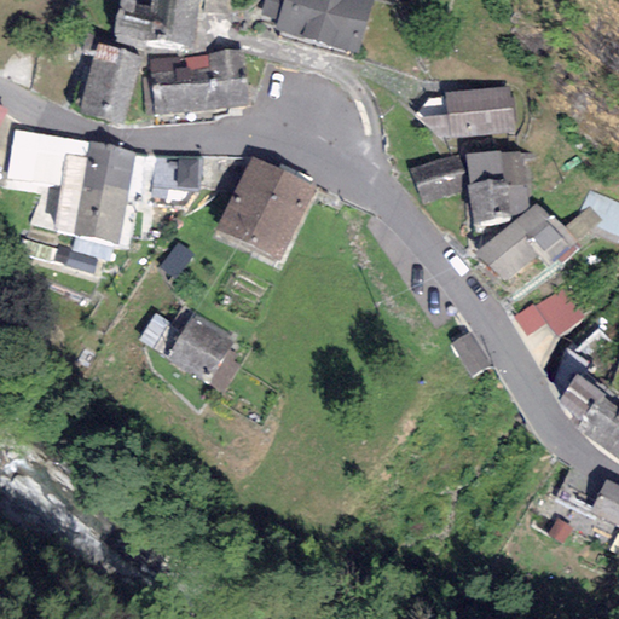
[(194,48),(197,0),(152,0),(152,6),(120,0),(113,34),(149,44),(194,48)]
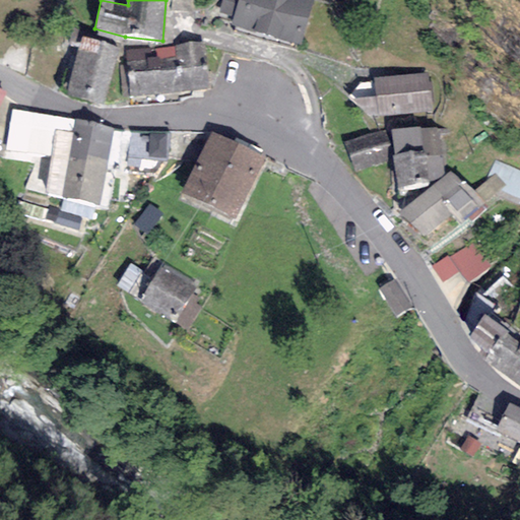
[(313,0),(221,0),(218,12),(234,16),(231,24),(301,45),(313,0)]
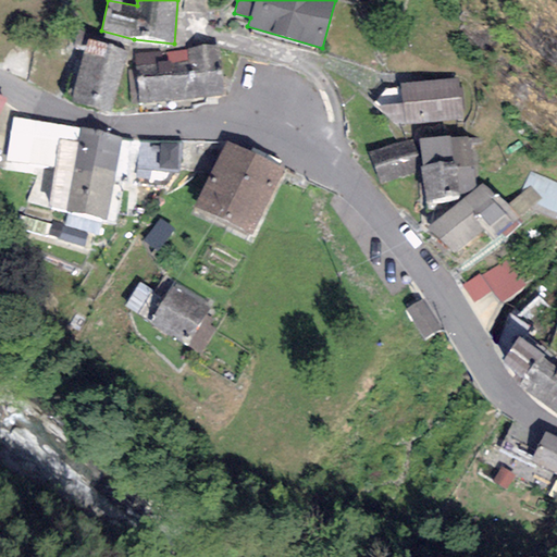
[(126,48),(87,38),(71,102),(110,112),(126,48)]
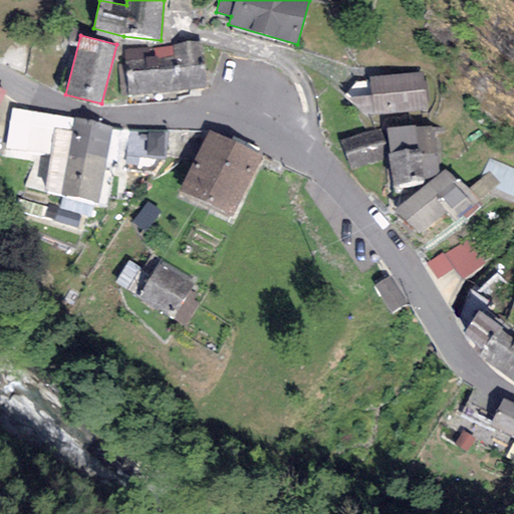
[(201,42),(123,49),(129,96),(206,88),(201,42)]
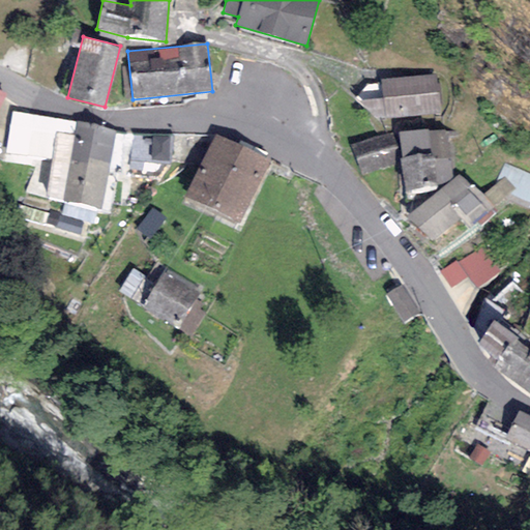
[(436,74),(380,80),(380,84),(384,118),(440,113),(436,74)]
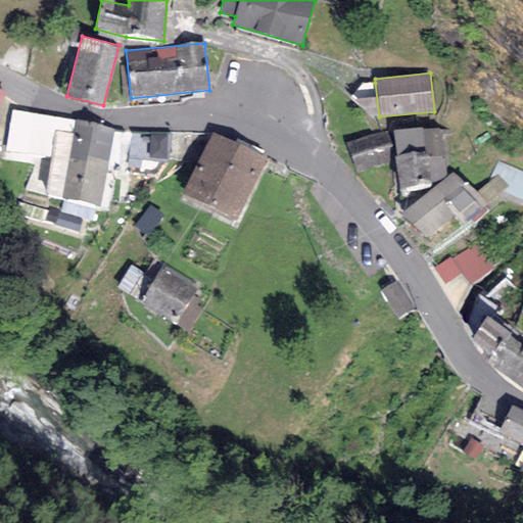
[(379,116),(375,83),(362,84),(350,98),(372,116),(379,116)]
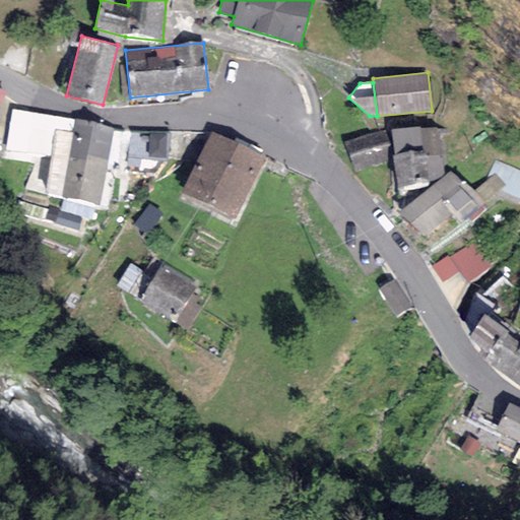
[(52,155),(59,117),(11,110),(6,150),(52,155)]
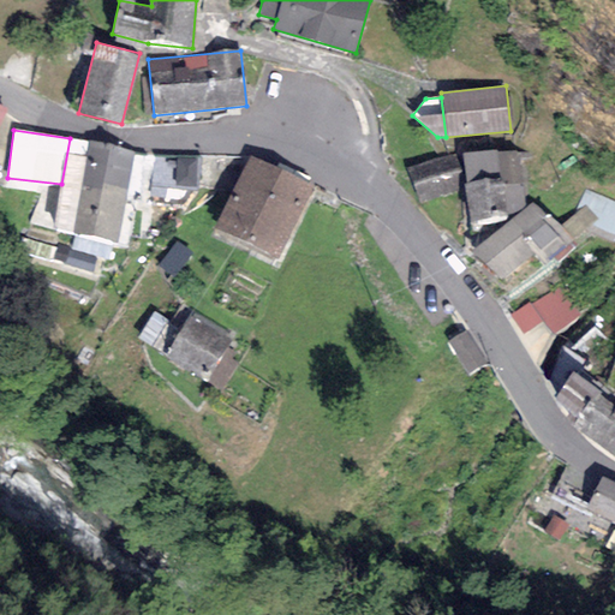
[(119,245),(133,151),(70,138),(61,184),(53,231),(119,245)]
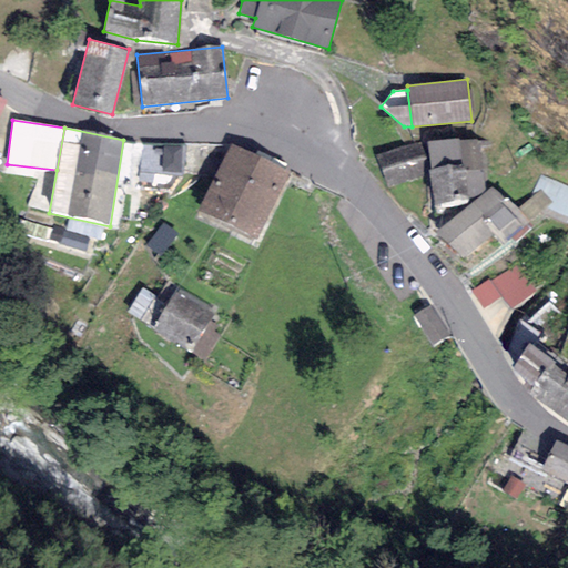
[(458,139),(426,142),(430,170),(428,170),(429,174),(433,204),(468,200),(468,198),(479,196),(485,191),(477,140),(458,141),(458,139)]
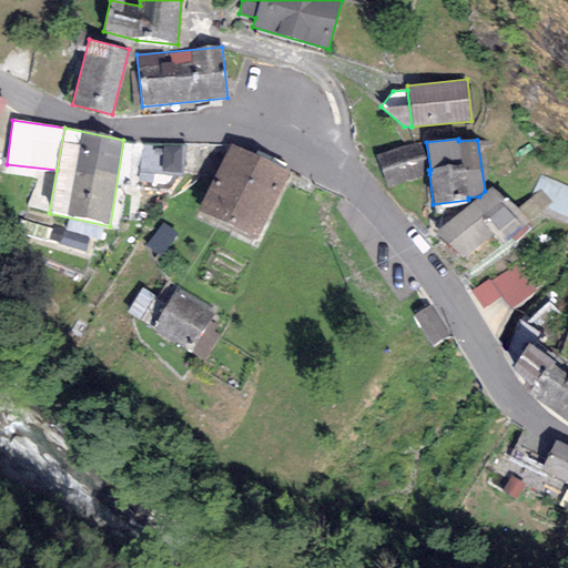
[(401,148),(375,155),(387,188),(429,174),(428,170),(430,170),(426,142),(401,148)]
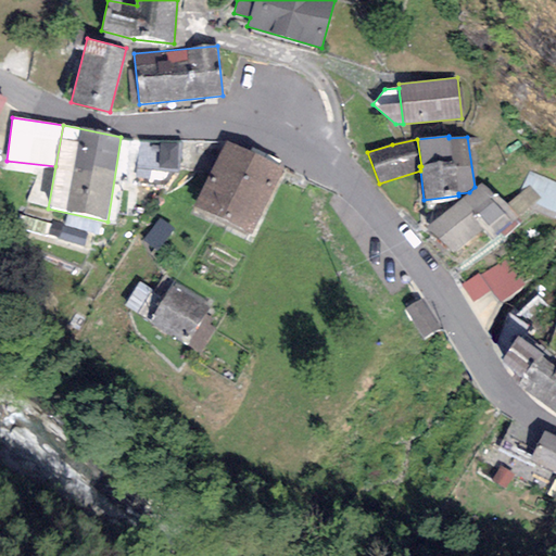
[(176,169),(179,142),(161,140),(158,168),(176,169)]
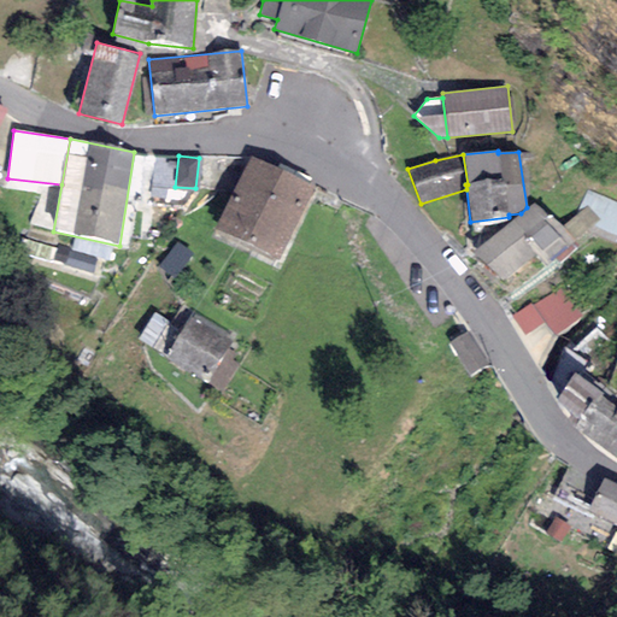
[(252,158),(213,230),(278,264),(316,191),(252,158)]
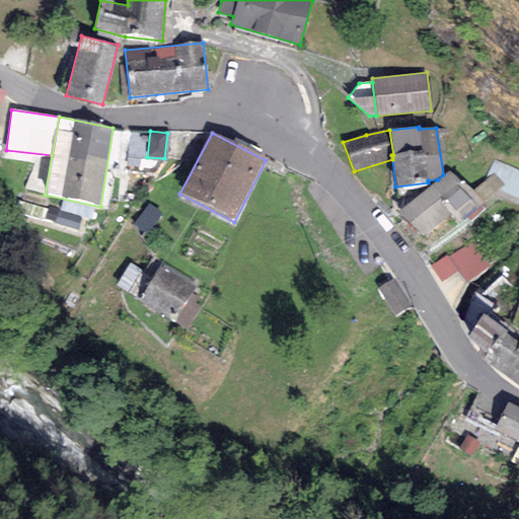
[(473,193),(449,170),(443,174),(438,179),(397,212),(421,236),(455,211),(462,221),(467,217),(483,204),(485,202),(473,193)]
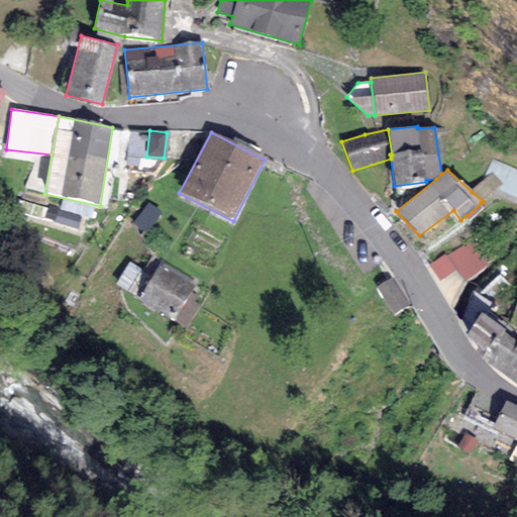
[(503,184),(493,173),(472,192),(483,201),(503,184)]
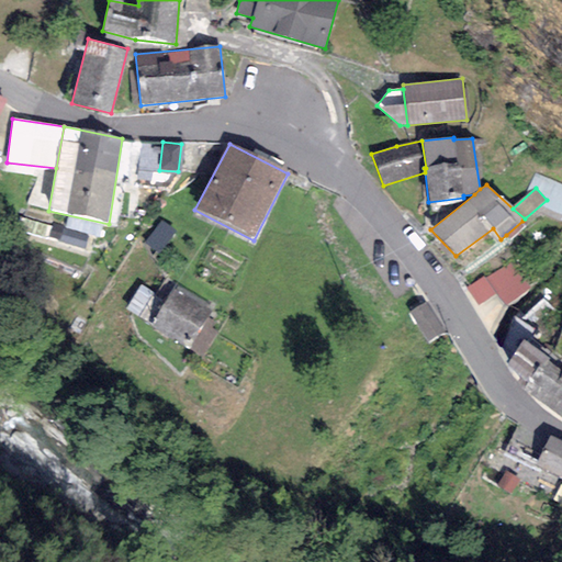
[(161,221),(144,243),(158,254),(176,232),(161,221)]
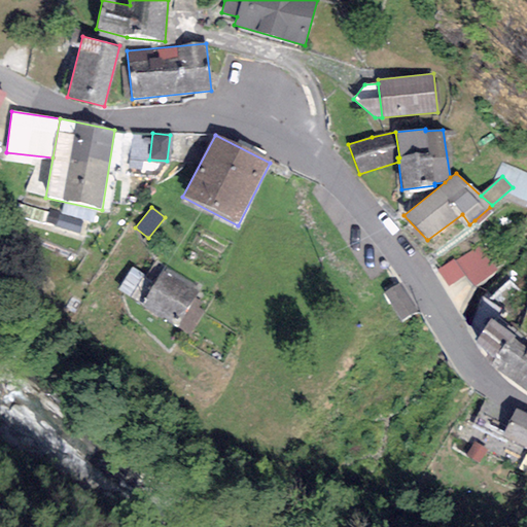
[(494,211),(490,207),(475,220),(479,225),(494,211)]
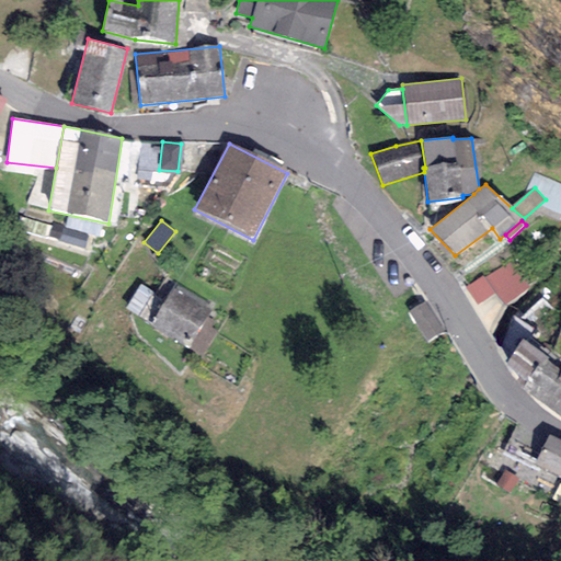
[(508,261),(484,277),(495,294),(503,305),(528,288),(508,261)]
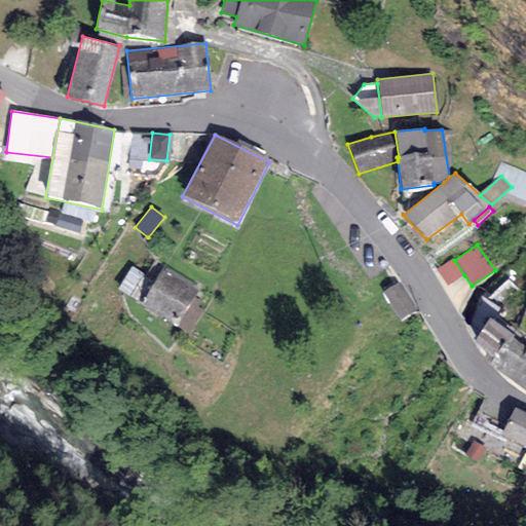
[(454,260),(453,257),(436,268),(448,287),(464,275),(454,260)]
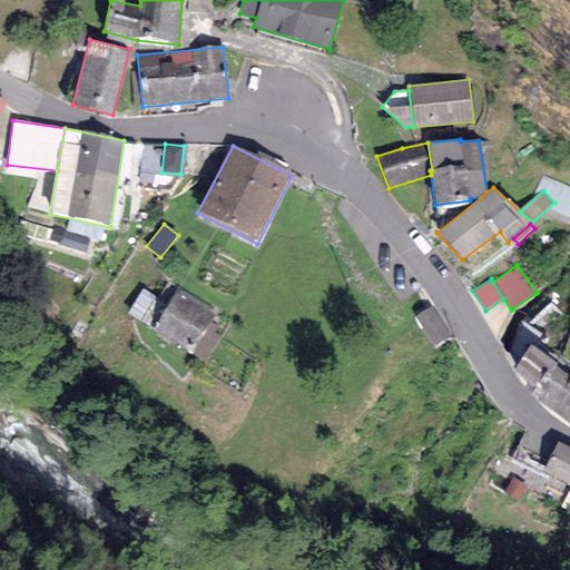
[(210,323),(217,313),(177,288),(167,305),(153,328),(151,330),(190,354),(210,323)]
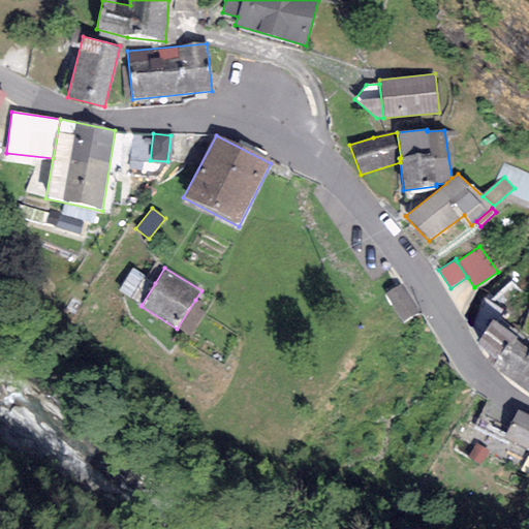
[(142,305),(155,283),(132,269),(118,290),(142,305)]
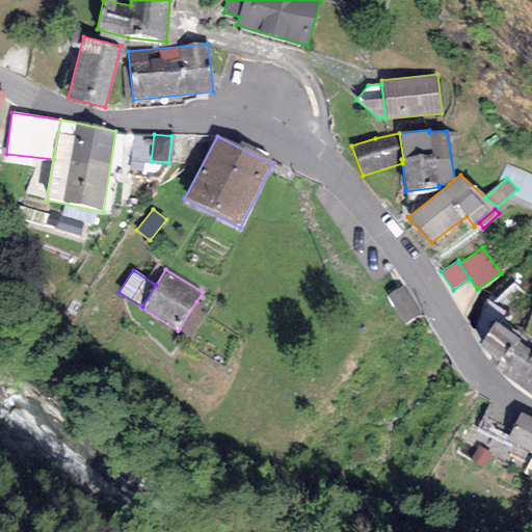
[(196,301),(178,330),(190,338),(206,315),(200,311),(203,306),(196,301)]
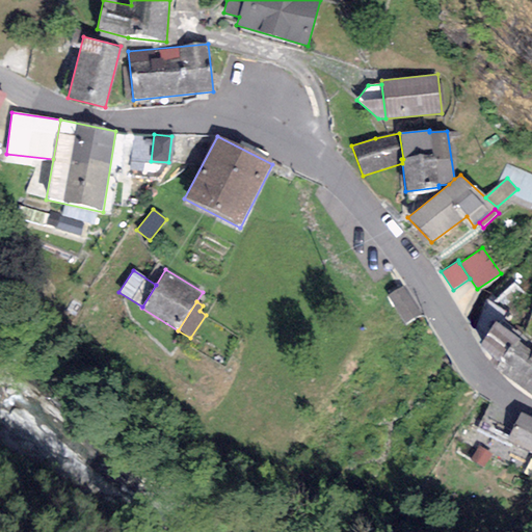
[(520,339),(495,322),(479,344),(500,364),(496,369),(511,381),(531,352),(531,351),(517,341),(520,339)]
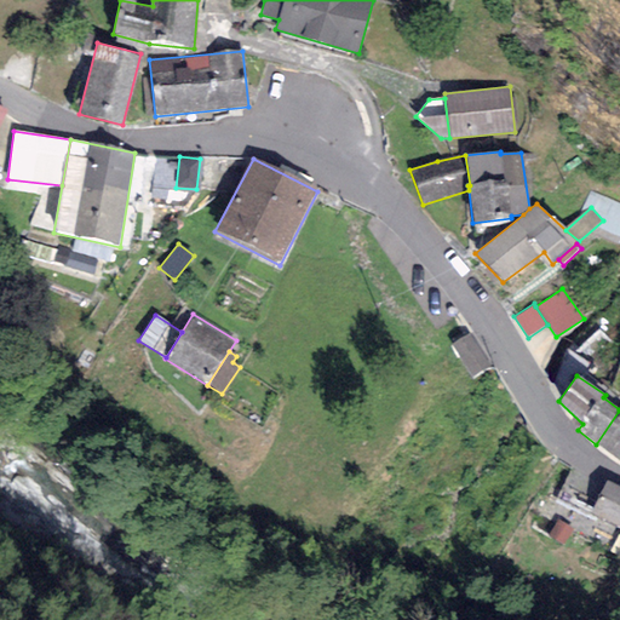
[(619,411),(596,445),(619,461),(619,411)]
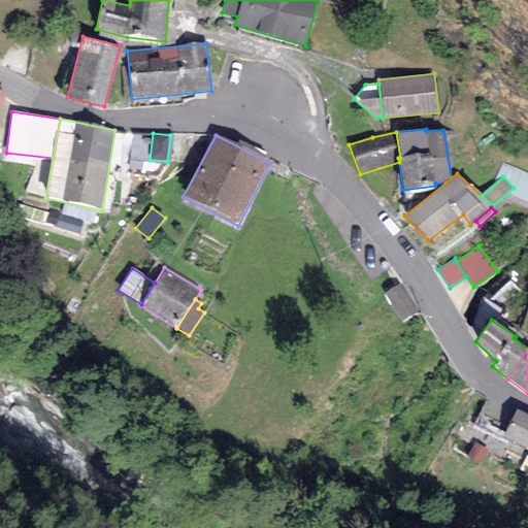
[(527,415),(517,409),(503,437),(527,449),(527,415)]
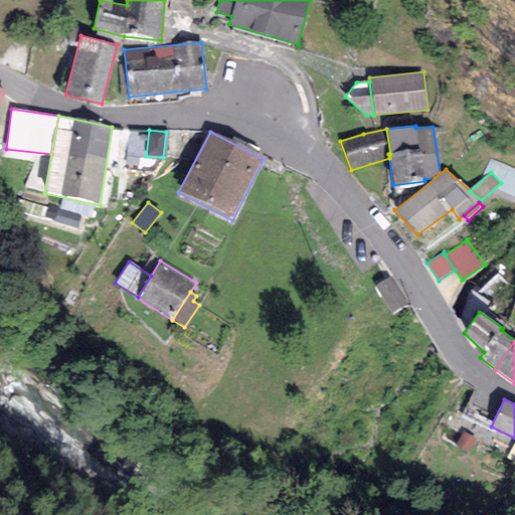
[(477,440),(464,433),(456,447),(469,454),(477,440)]
